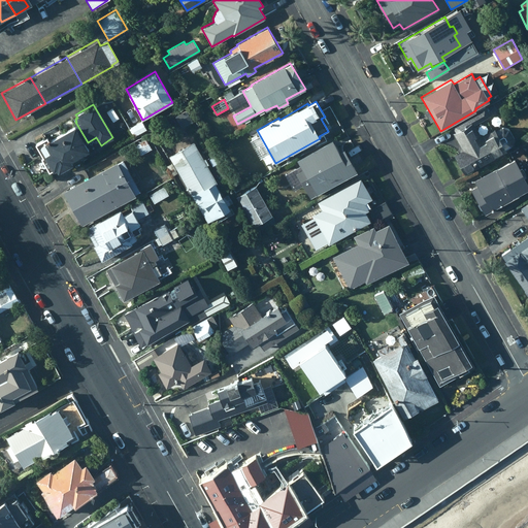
[(491,116),(486,107),(453,127),(456,132),(453,133),(463,150),(454,155),(465,174),(506,151),(506,149),(512,145),(515,138),(508,129),(502,127),(495,131),(494,129),(481,136),(474,125),(491,116)]
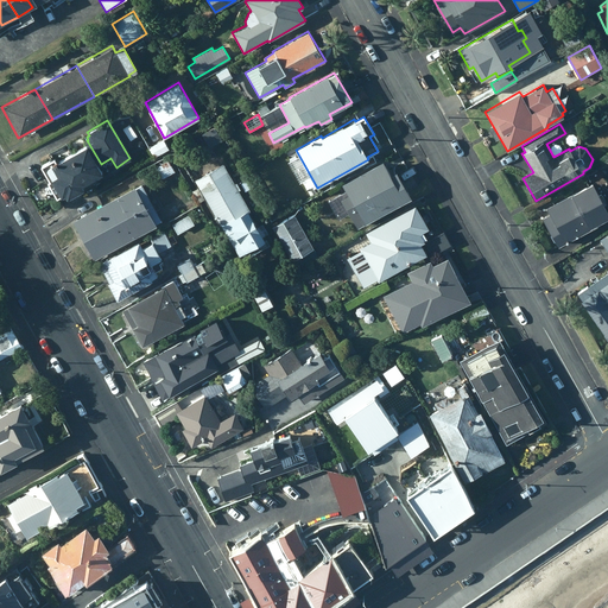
[(158,137),(147,144),(156,157),(166,150),(158,137)]
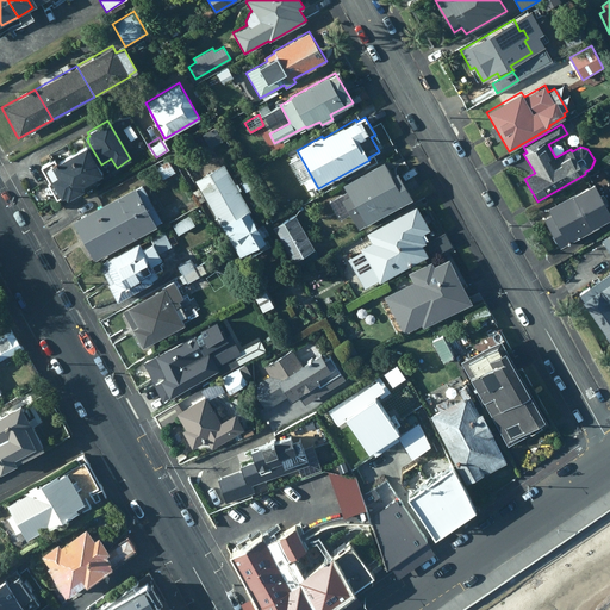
[(86,145),(60,160),(78,192),(83,188),(81,185),(101,173),(105,170),(101,165),(87,141),(85,142),(86,145)]
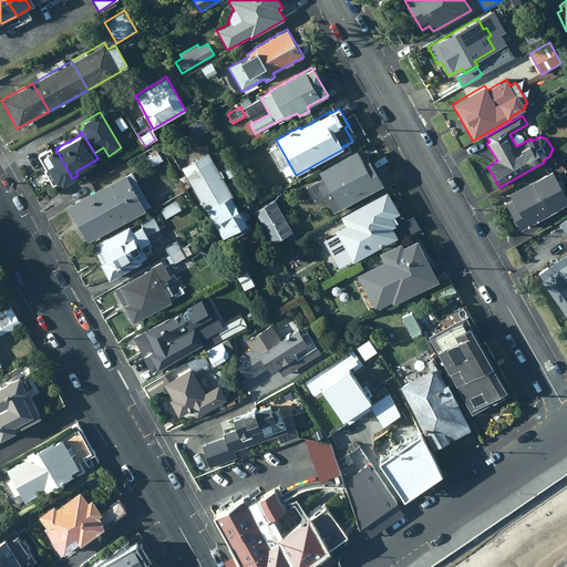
[(61,185),(72,178),(55,148),(52,151),(50,147),(37,154),(45,168),(43,169),(52,184),(59,181),(61,185)]
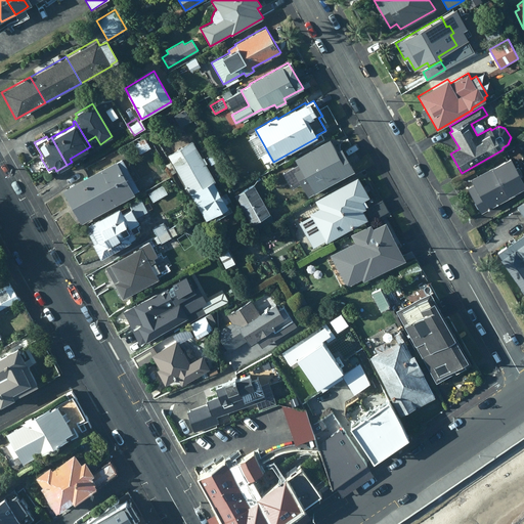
[(142,138),(133,144),(140,156),(150,149),(142,138)]
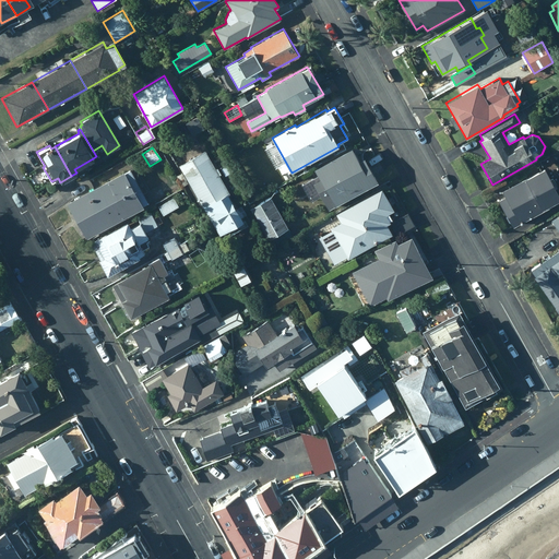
[(313,183),(328,209),(377,181),(364,157),(358,159),(351,149),(314,169),(320,179),(313,183)]
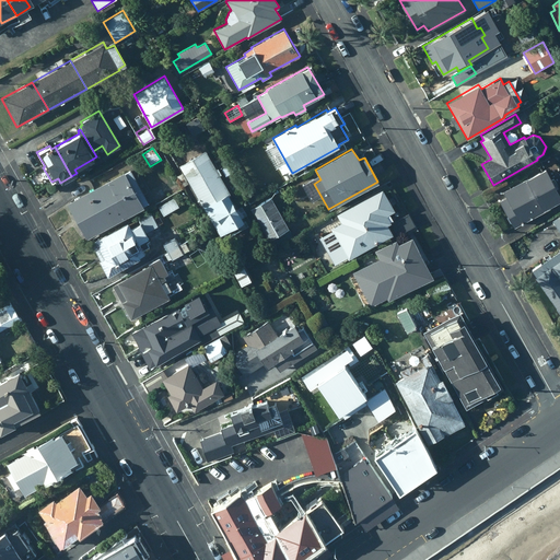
[(187,183),(197,199),(224,184),(206,151),(178,165),(183,172),(177,175),(183,185),(187,183)]
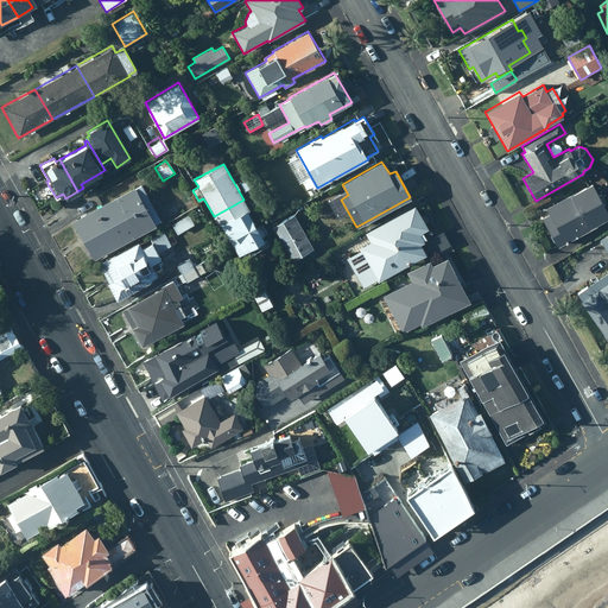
[(607,216),(607,211),(591,181),(545,207),(550,214),(543,217),(558,247),(594,227),(593,226),(607,216)]
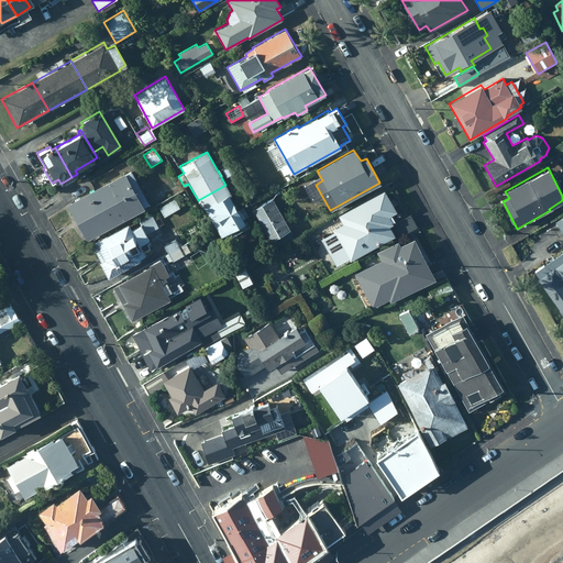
[(131,169),(67,205),(86,240),(150,205),(131,169)]
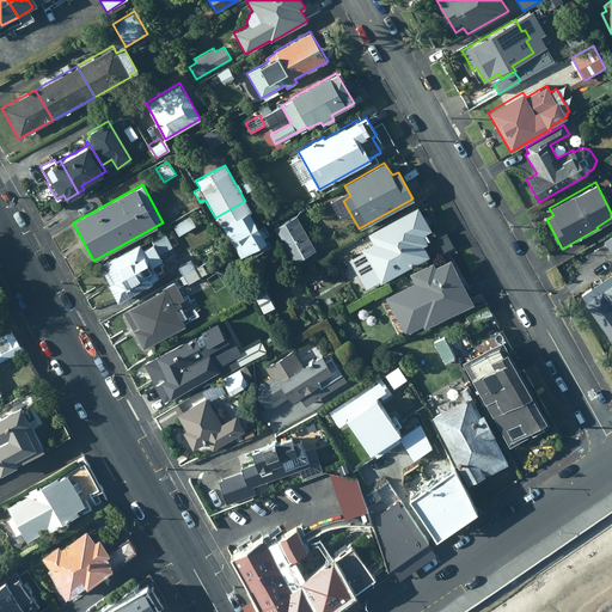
[(255,215),(245,201),(215,218),(242,262),(268,246),(263,237),(269,233),(264,225),(258,228),(252,216),(255,215)]
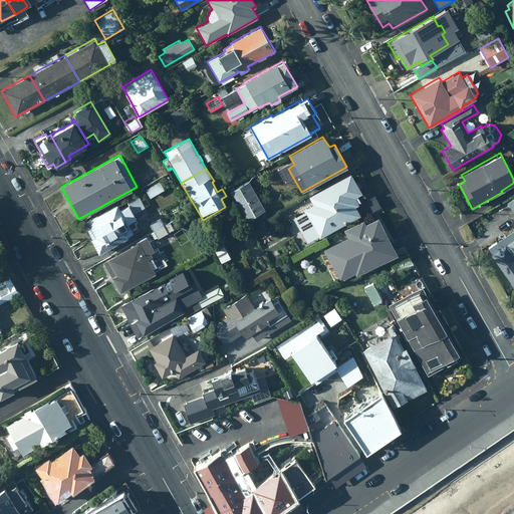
[(361,194),(350,173),(308,197),(310,199),(302,204),(309,216),(307,217),(319,239),(360,216),(355,206),(358,204),(354,198),(361,194)]
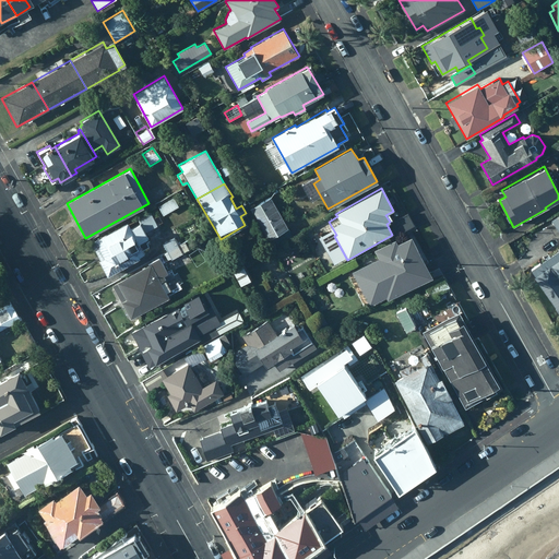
[(156,203),(163,215),(178,205),(171,194),(156,203)]
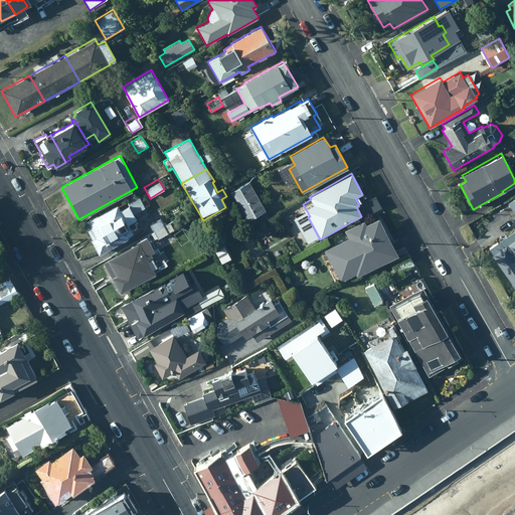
[(246,219),(265,209),(248,181),(230,191),(246,219)]
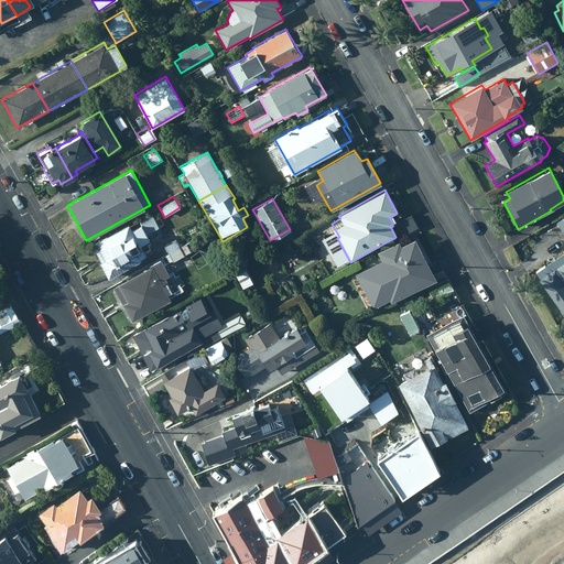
[(130,227),(128,224),(91,245),(101,261),(99,263),(107,278),(145,257),(143,252),(150,248),(148,246),(151,243),(147,234),(158,227),(151,215),(130,227)]
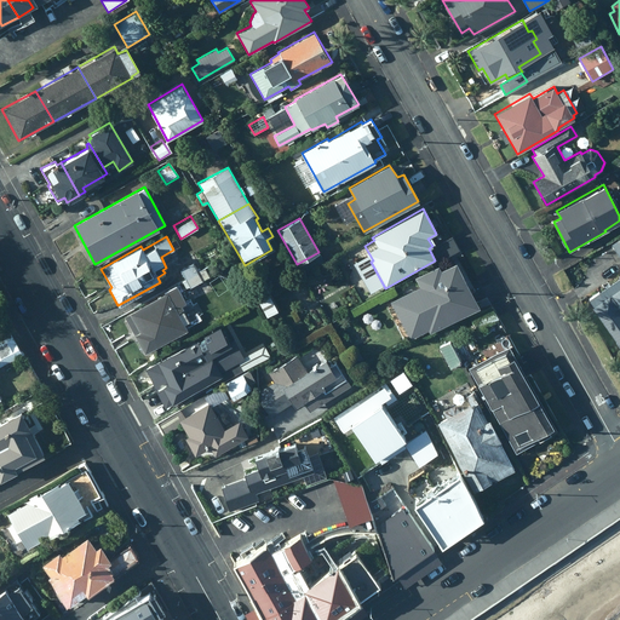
[(453,237),(431,248),(438,262),(459,250),(455,244),(453,237)]
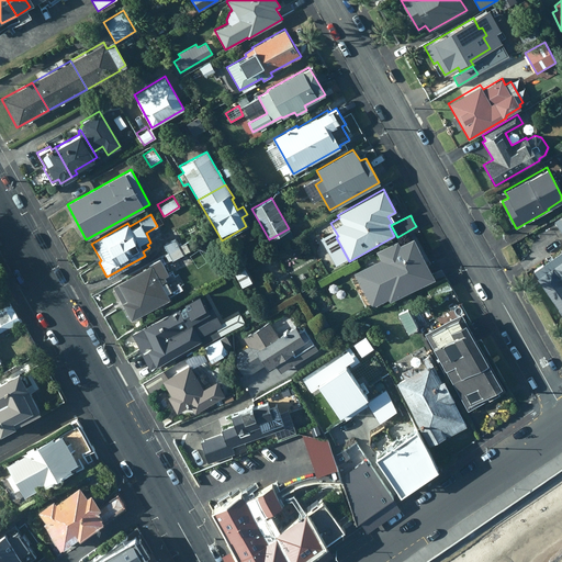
[(199,231),(194,222),(177,231),(182,239),(199,231)]
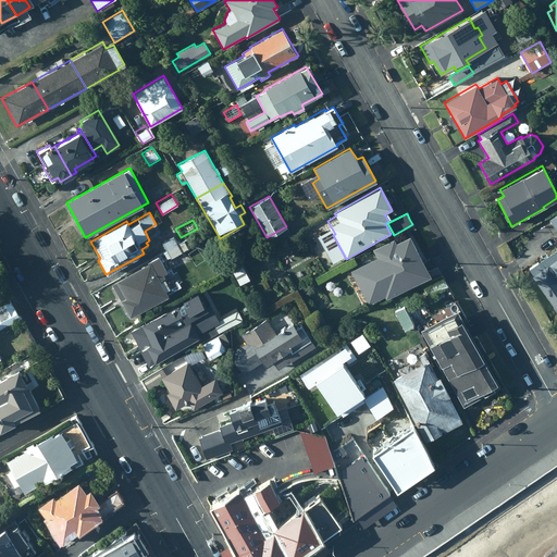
[(405,237),(404,234),(373,249),(376,257),(349,269),(367,305),(385,296),(386,298),(431,277),(410,235),(405,237)]
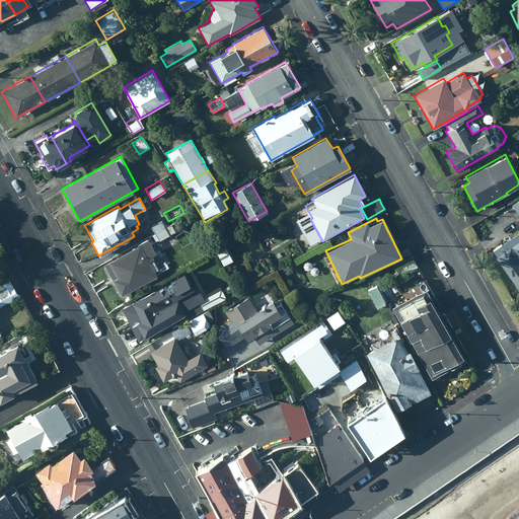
[(166,227),(161,219),(150,226),(155,233),(152,235),(155,241),(159,239),(160,240),(175,231),(170,224),(166,227)]
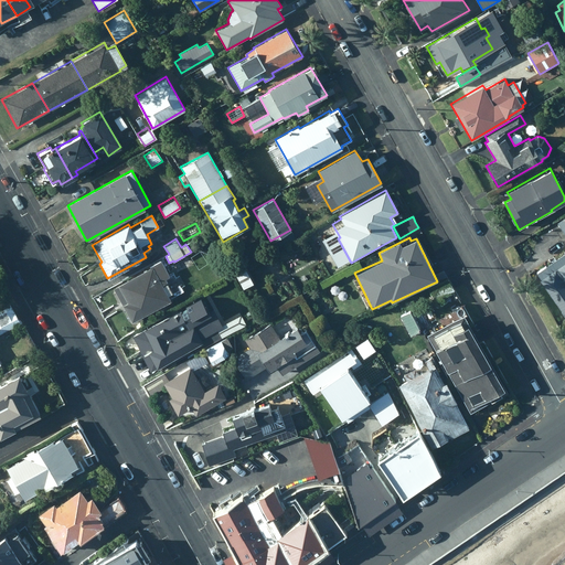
[(564,252),(536,272),(542,279),(541,280),(564,313),(564,252)]
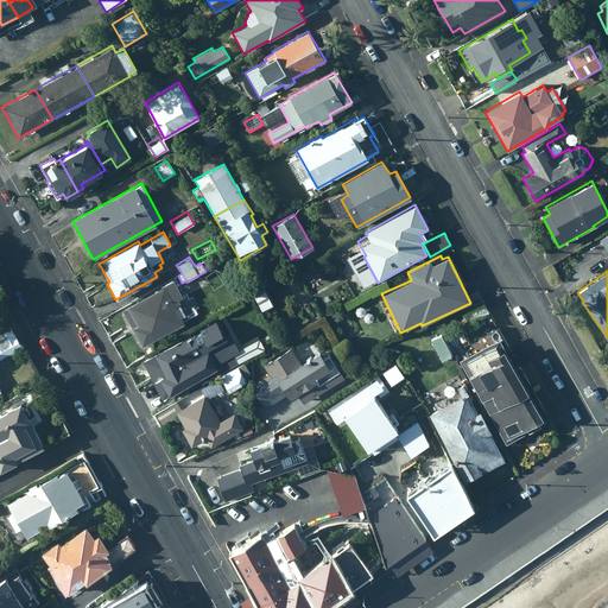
[(173,280),(121,310),(141,347),(184,323),(176,310),(183,306),(178,299),(183,297),(173,280)]
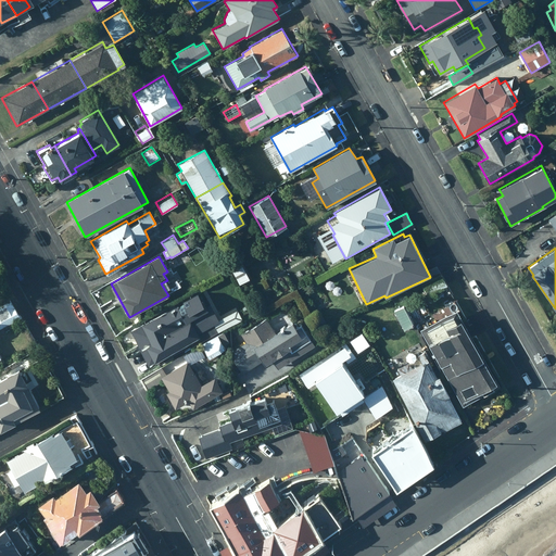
[(241,264),(229,270),(240,288),(251,281),(241,264)]
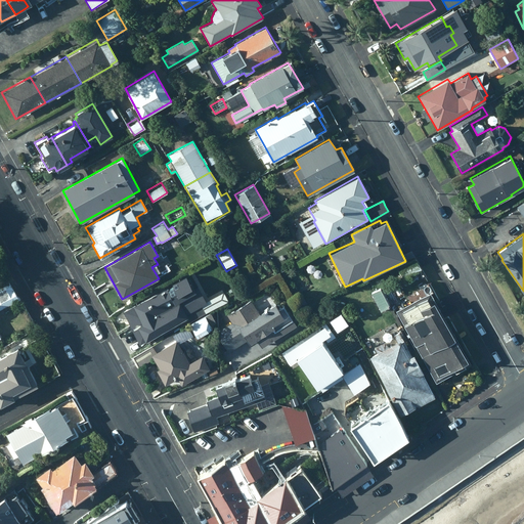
[(221,301),(233,294),(224,275),(211,281),(221,301)]
